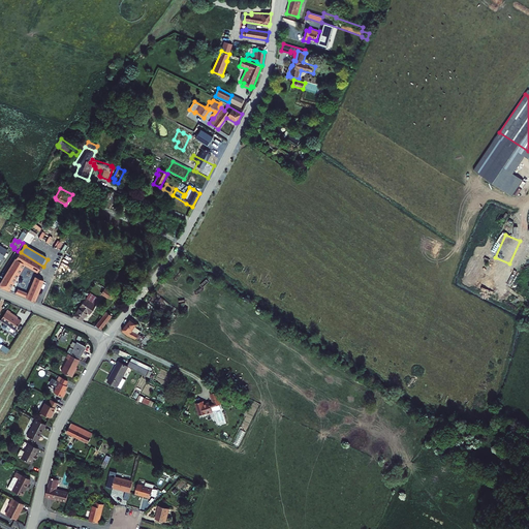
[(21,252),(0,286),(9,292),(26,265),(39,273),(43,267),(21,252)]
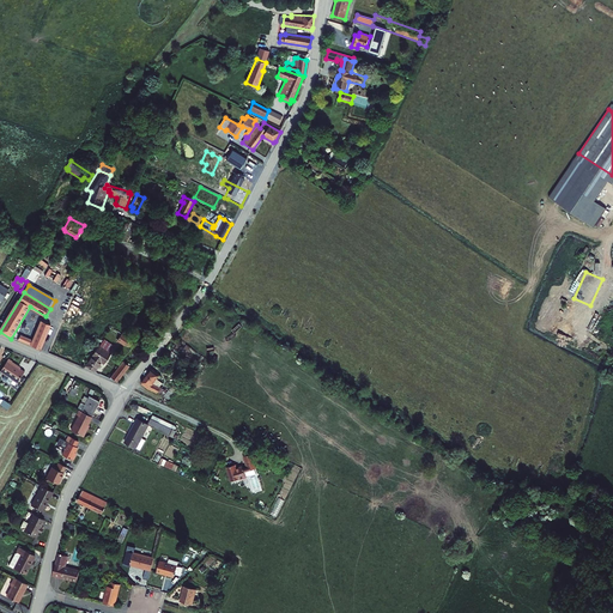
[(35,343),(32,347),(41,351),(52,327),(43,323),(35,343)]
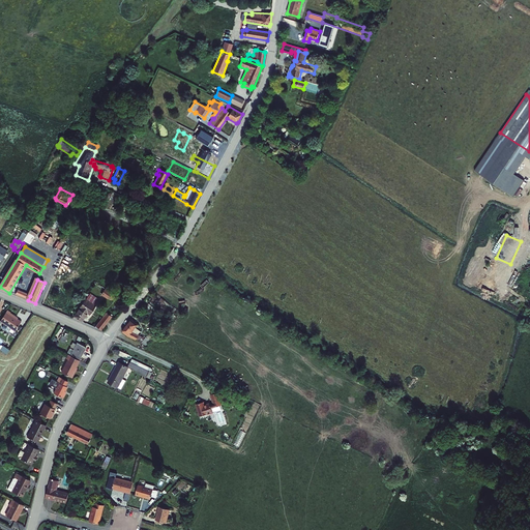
[(107,290),(102,295),(109,300),(113,295),(107,290)]
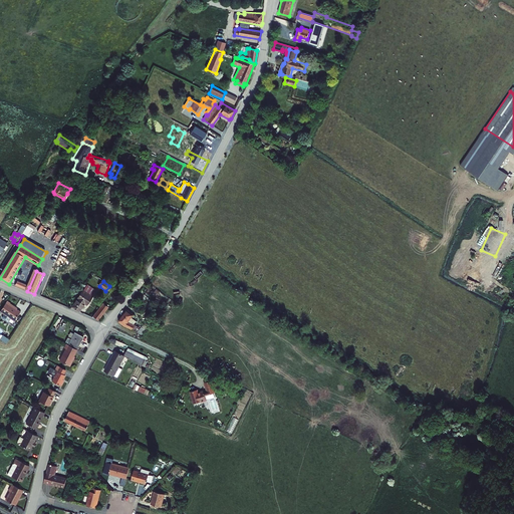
[(82,294),(73,307),(80,312),(85,306),(86,307),(91,300),(82,294)]
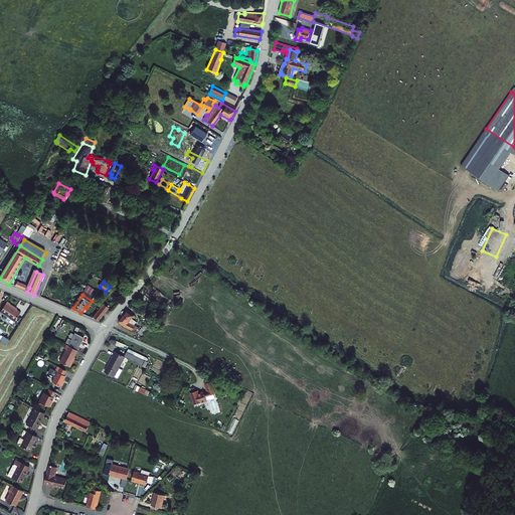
[(10,305),(6,302),(0,311),(0,313),(3,316),(1,319),(2,320),(6,323),(8,323),(10,320),(13,322),(20,313),(9,306),(10,305)]
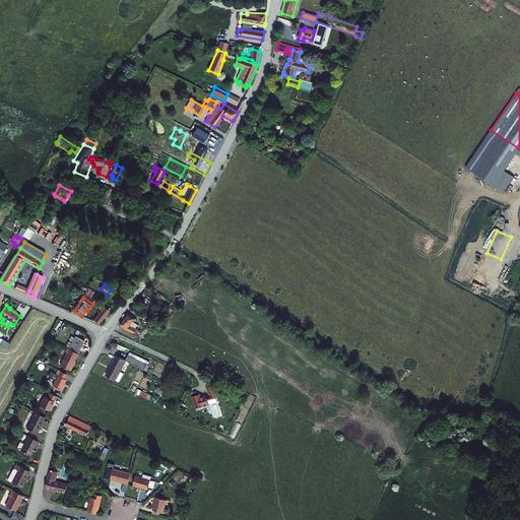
[(106,308),(95,321),(101,325),(111,312),(106,308)]
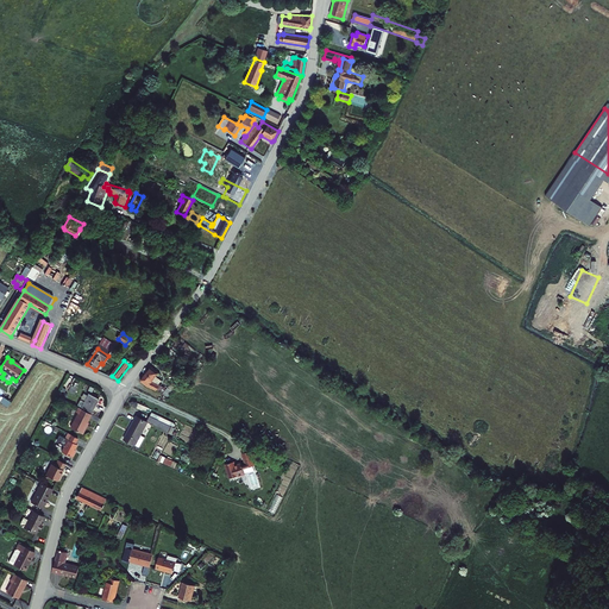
[(140,377),(140,380),(151,387),(157,389),(159,387),(152,381),(158,372),(150,365),(140,377)]
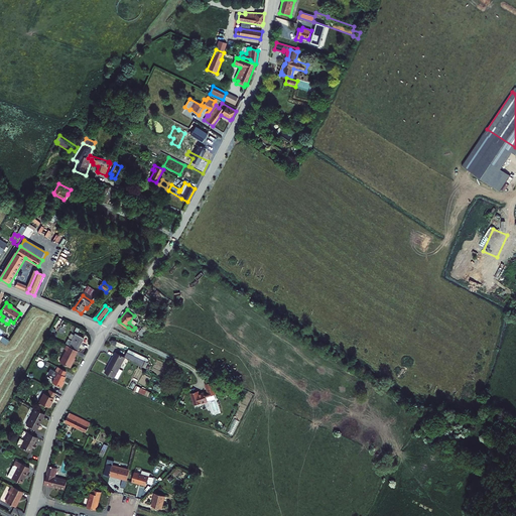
[(68,339),(66,343),(77,349),(83,338),(75,333),(71,340),(68,339)]
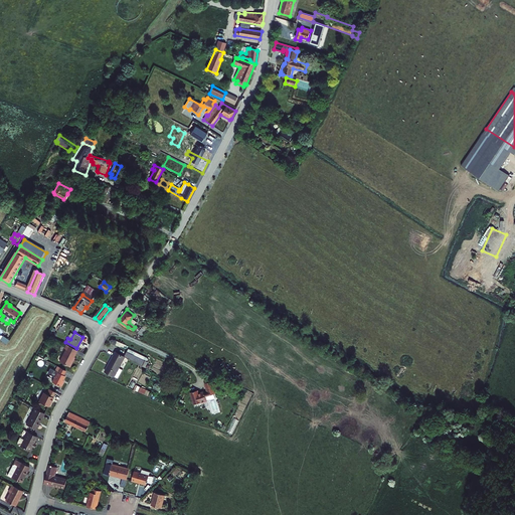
[(2,335),(0,337),(0,338),(7,343),(10,339),(2,335)]
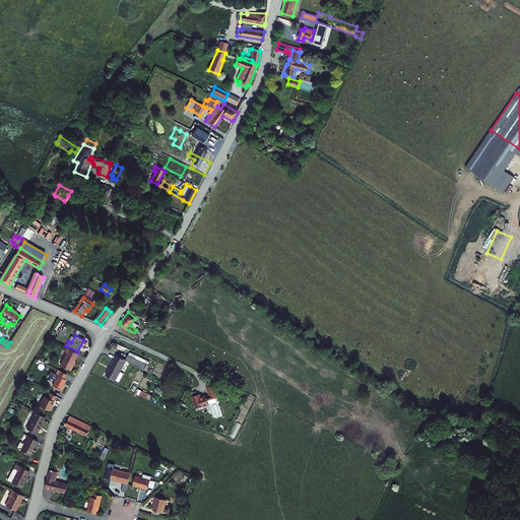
[(67,352),(60,366),(70,371),(73,365),(71,365),(74,361),(77,353),(67,347),(65,351),(67,352)]
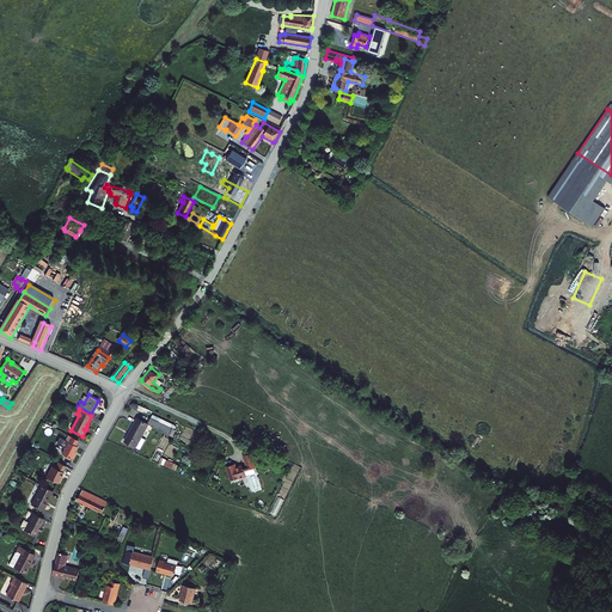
[(175,423),(152,412),(150,416),(172,427),(175,423)]
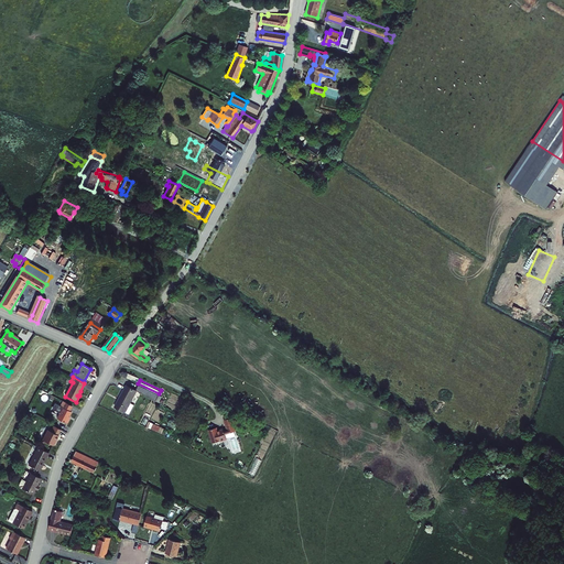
[(136,388),(126,382),(114,405),(123,411),(129,401),(136,389),(158,401),(161,396),(159,393),(138,383),(136,388)]
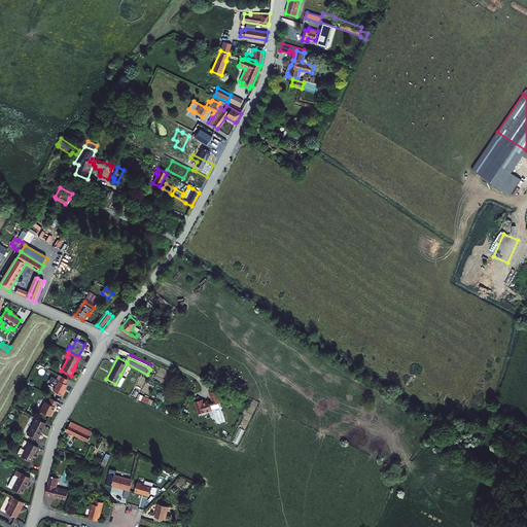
[(58,380),(53,390),(62,395),(64,391),(63,390),(66,384),(65,383),(67,379),(58,374),(56,379),(58,380)]
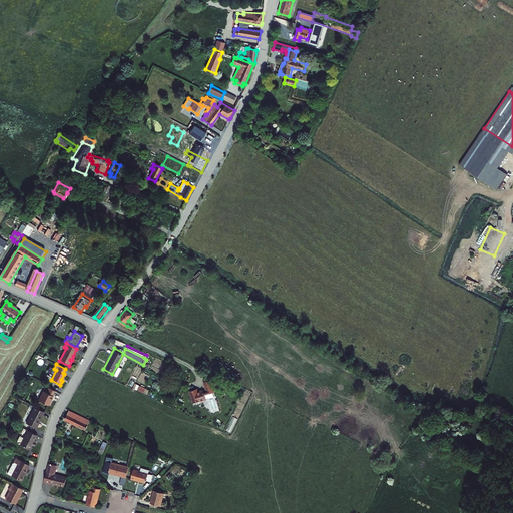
[(121,367),(117,365),(112,374),(116,376),(121,367)]
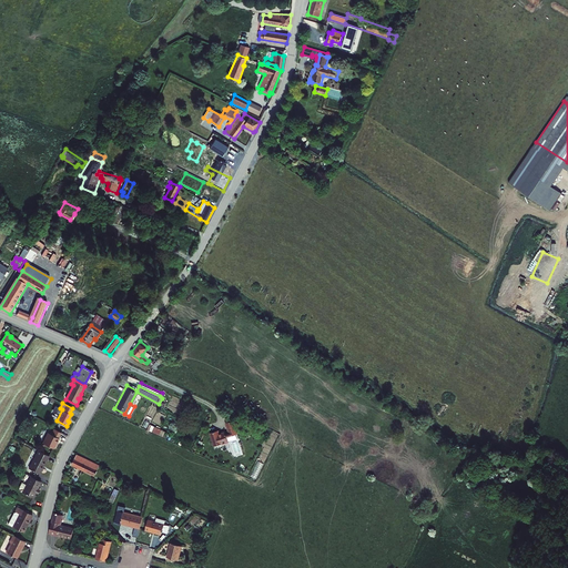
[(233,423),(233,419),(225,422),(229,433),(230,435),(236,433),(242,430),(239,421),(233,423)]
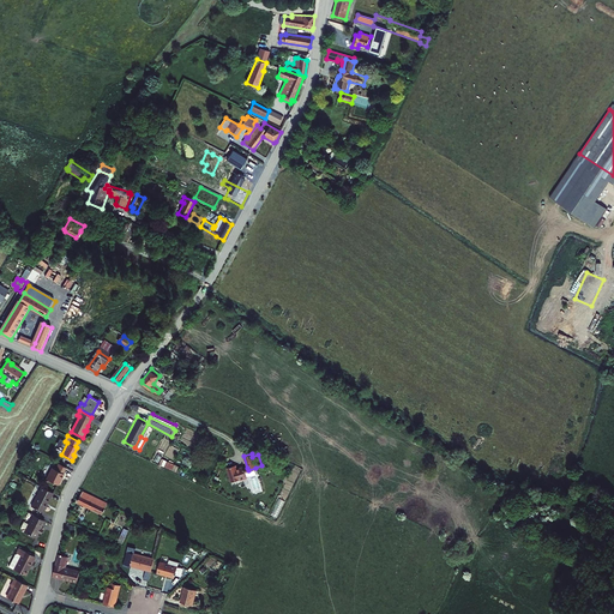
[(163,458),(160,464),(176,471),(179,465),(163,458)]
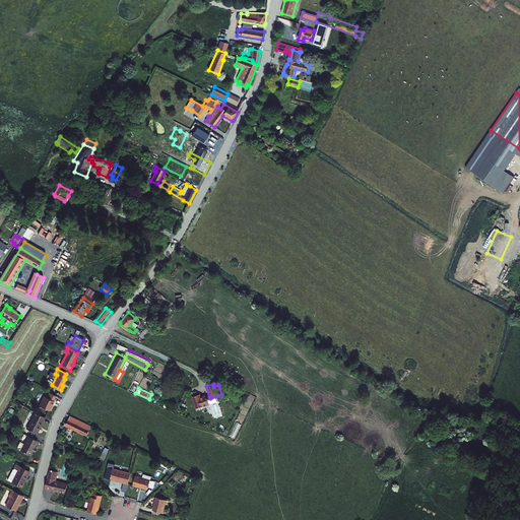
[(44,395),(39,404),(48,409),(53,400),(55,395),(49,392),(46,397),(44,395)]
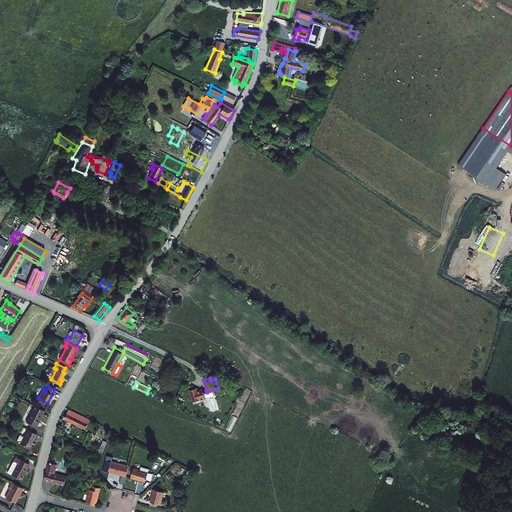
[(195,387),(189,389),(193,401),(205,397),(203,393),(203,391),(202,389),(196,391),(195,387)]
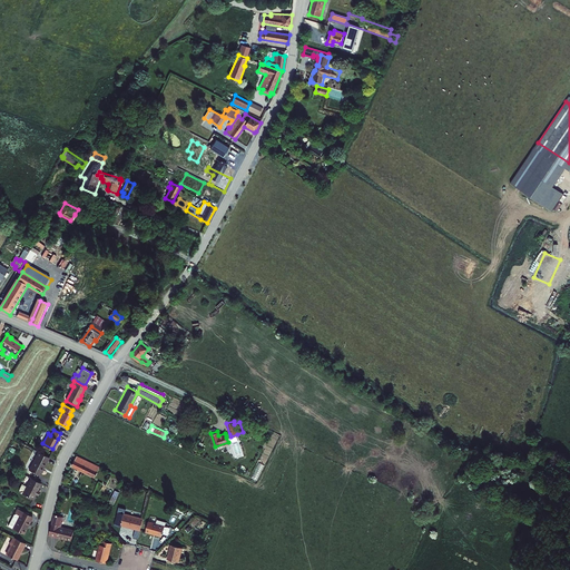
[(37,451),(27,469),(38,474),(48,457),(37,451)]
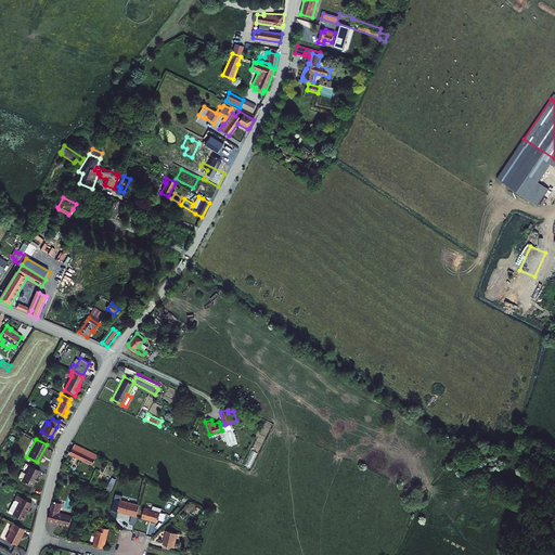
[(74,443),(69,452),(92,464),(97,454),(74,443)]
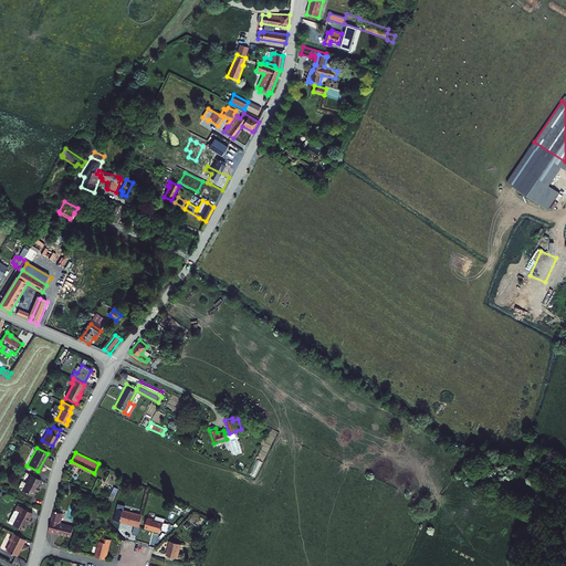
[(255,477),(262,461),(257,459),(250,474),(255,477)]
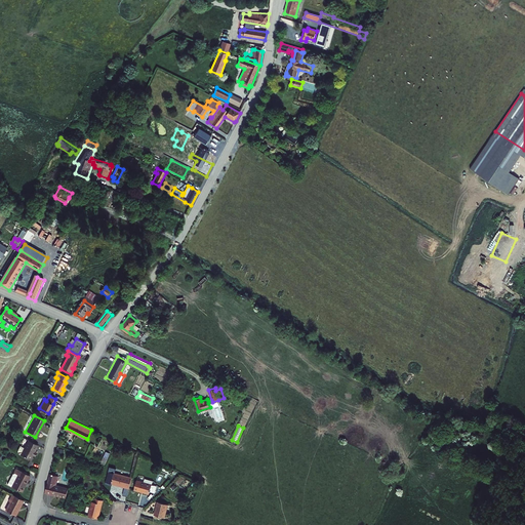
[(27,439),(23,437),(16,447),(15,450),(16,451),(17,453),(18,453),(27,439)]
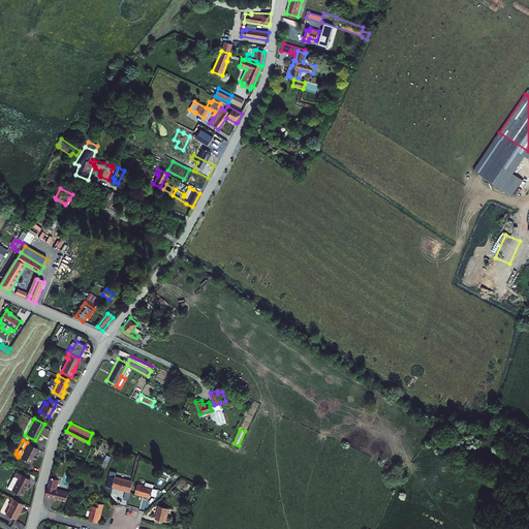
[(27,442),(19,457),(28,462),(31,458),(33,459),(35,455),(33,454),(36,447),(27,442)]
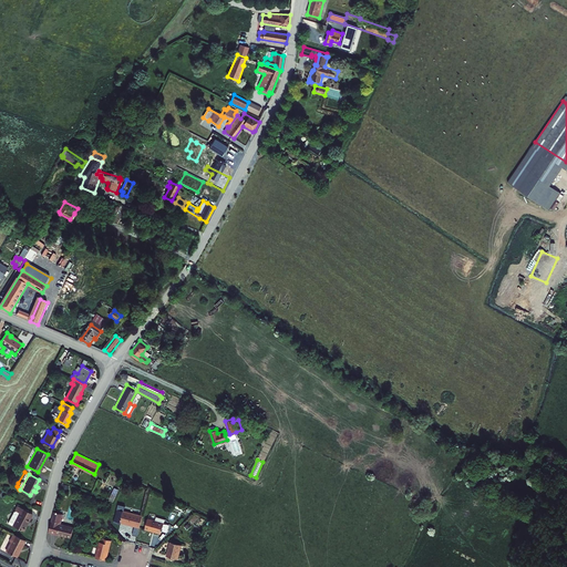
[(18,506),(9,523),(23,532),(32,514),(18,506)]
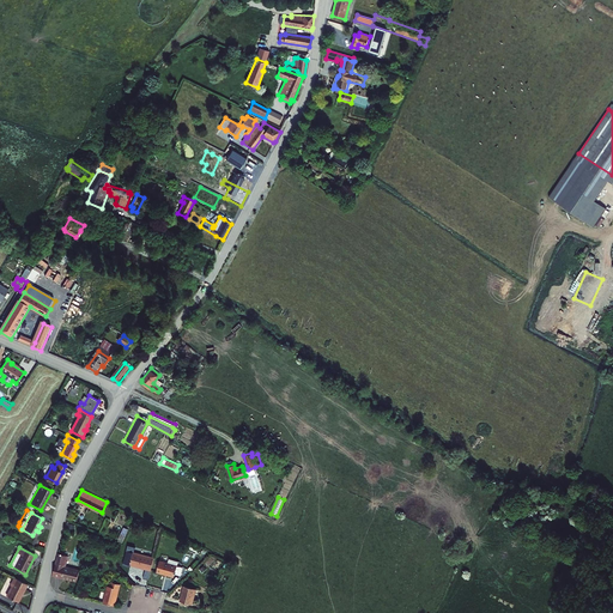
[(153,556),(133,551),(129,563),(150,568),(153,556)]
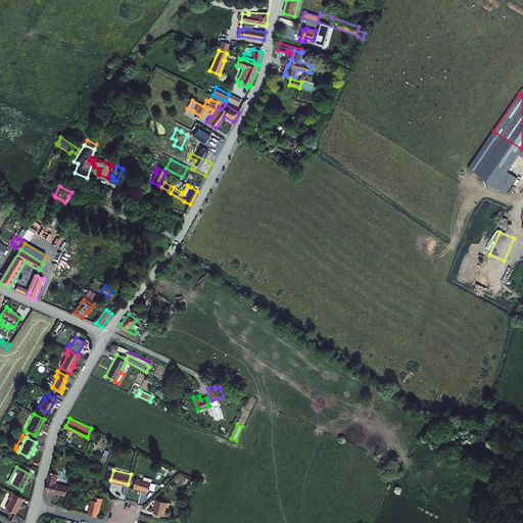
[(44,489),(62,494),(65,485),(54,482),(57,473),(50,471),(44,489)]
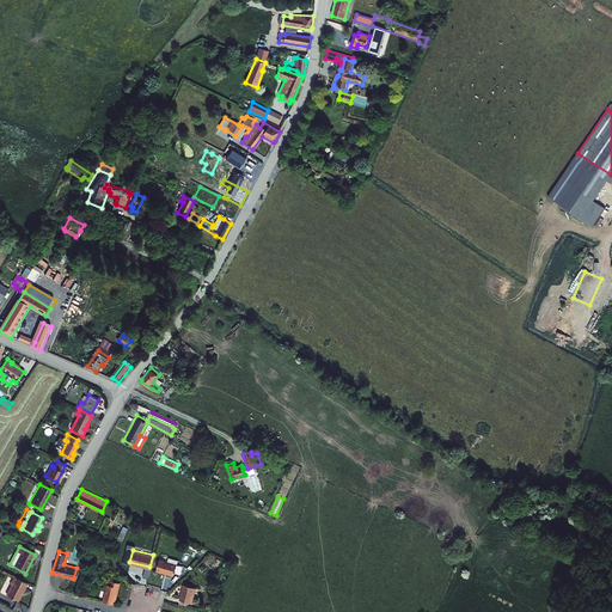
[(176,562),(159,557),(155,569),(173,574),(176,562)]
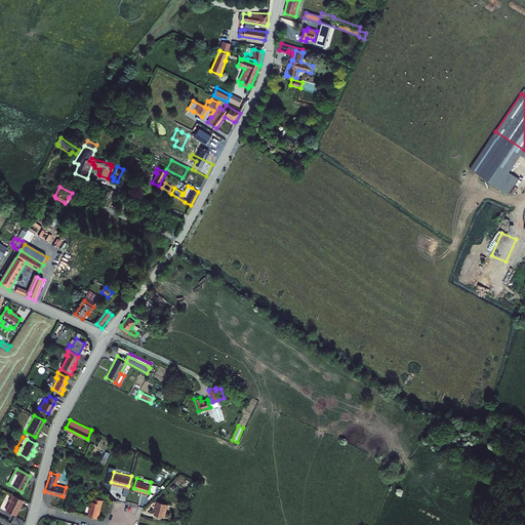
[(13,495),(5,510),(15,516),(24,500),(13,495)]
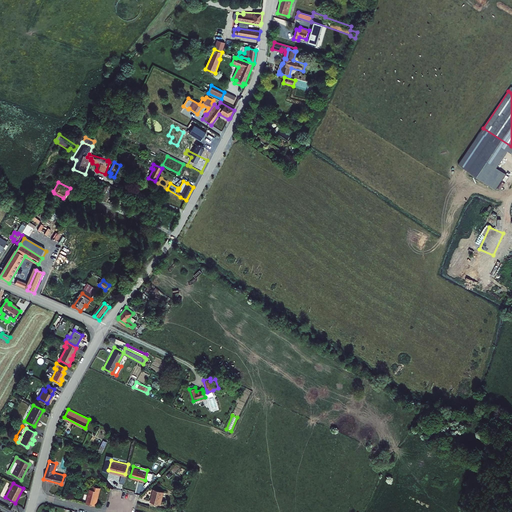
[(86,487),(82,501),(92,504),(96,486),(89,484),(88,487),(86,487)]
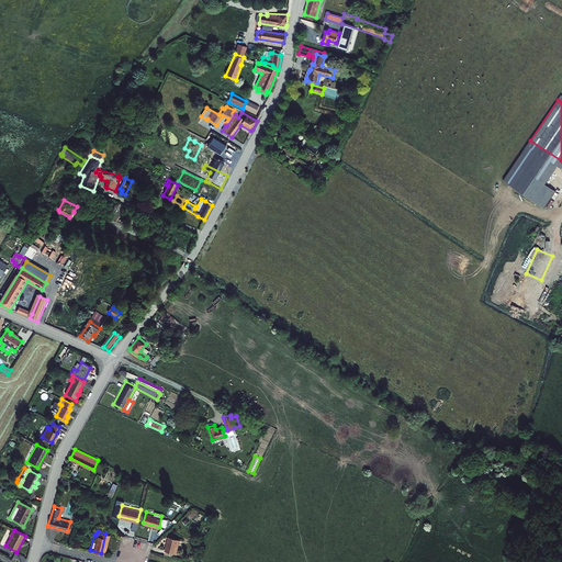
[(180,538),(169,536),(165,550),(176,552),(180,538)]
